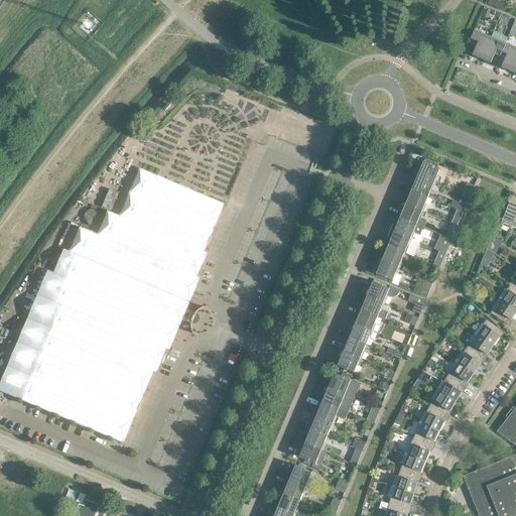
[(497,0),(494,7),(502,10),(505,3),(497,0)]
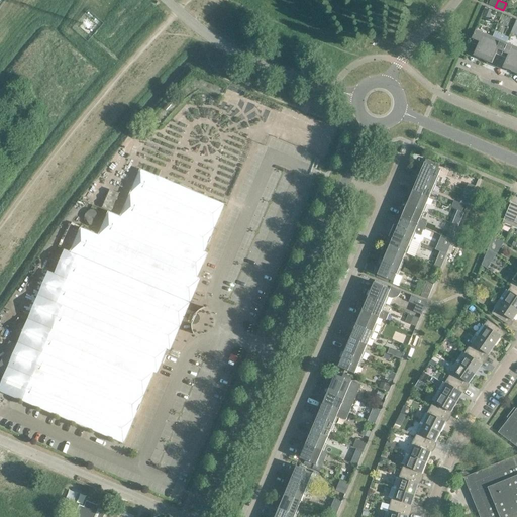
[(486,8),(482,15),(489,18),(493,11),(486,8)]
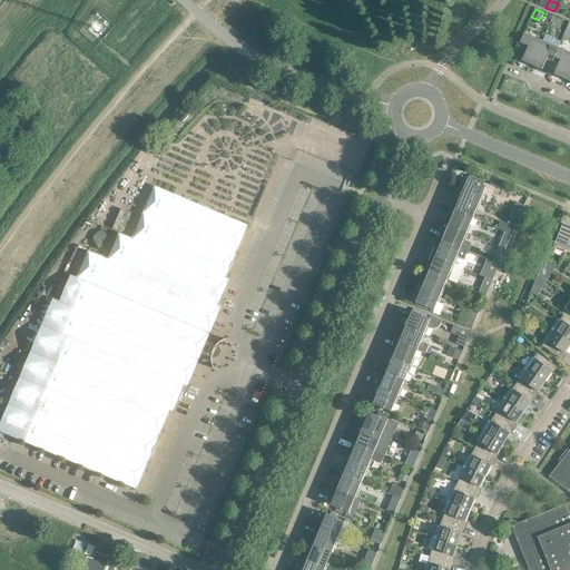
[(542,41),(523,33),(519,43),(521,45),(517,56),(523,58),(521,61),(532,66),(542,41)]
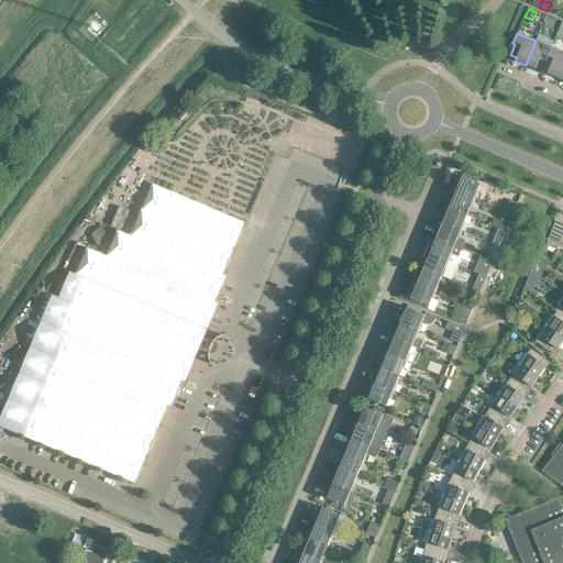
[(551,47),(536,41),(526,65),(536,69),(537,66),(542,68),(551,47)]
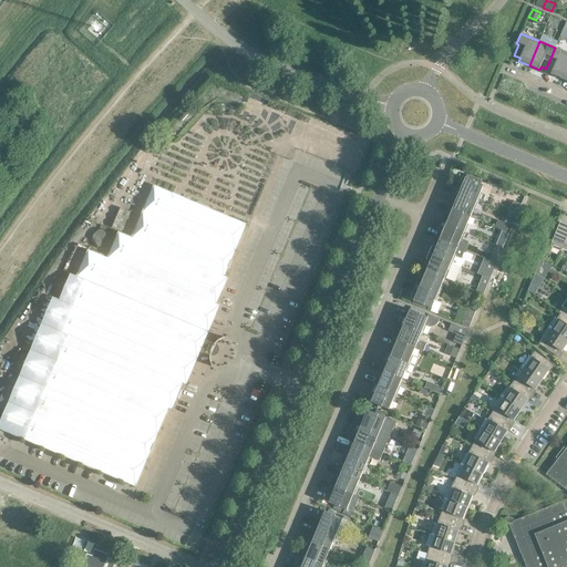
[(566,63),(566,52),(555,48),(546,69),(553,71),(550,74),(560,79),(566,63)]
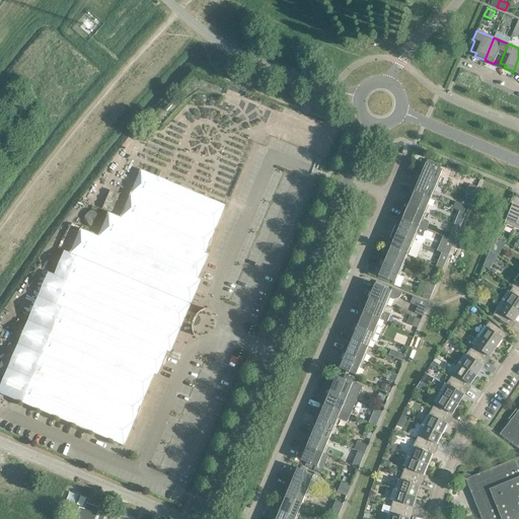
[(419,169),(416,175),(438,184),(441,177),(439,177),(442,170),(436,167),(437,164),(427,160),(423,171),(419,169)]
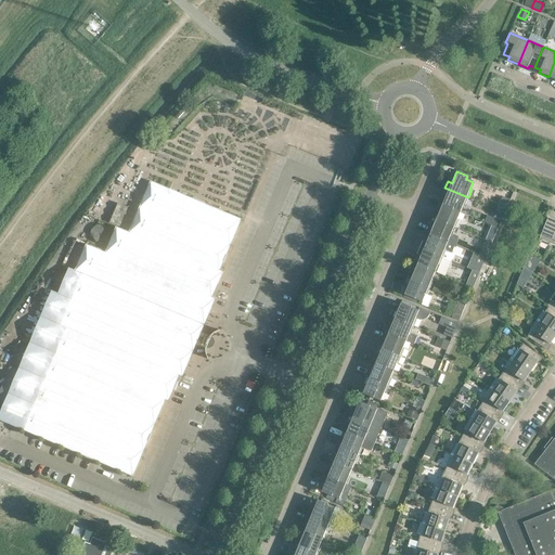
[(51,291),(0,412),(0,420),(132,476),(165,400),(168,401),(179,375),(182,377),(194,348),(206,349),(206,345),(208,338),(211,336),(203,327),(215,299),(213,297),(222,272),(220,270),(241,219),(151,181),(129,232),(116,227),(105,253),(86,244),(75,270),(68,268),(57,294),(51,291)]
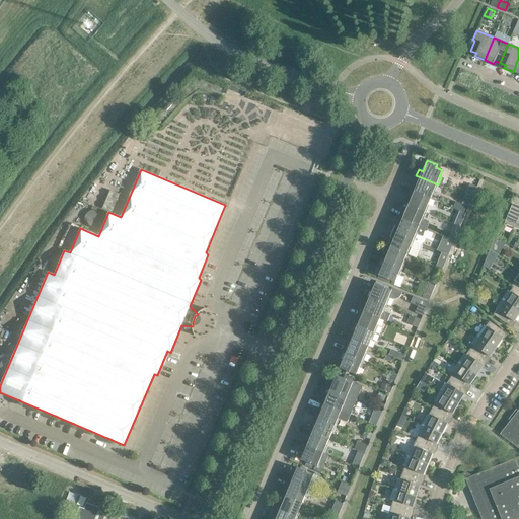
[(438,184),(416,175),(413,181),(418,183),(414,192),(431,198),(433,192),(435,192),(438,184)]
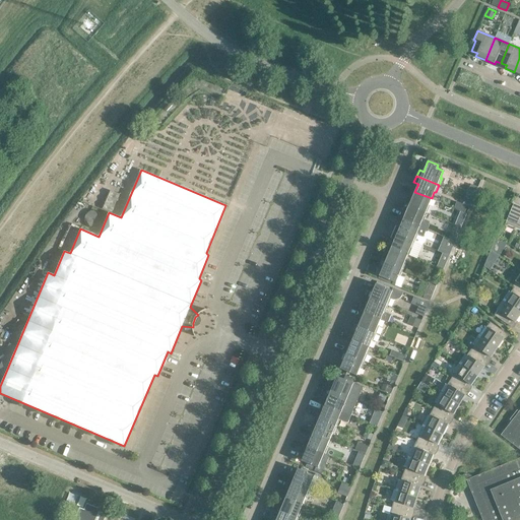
[(432,198),(414,192),(411,199),(407,198),(404,204),(427,213),(430,206),(429,205),(432,198)]
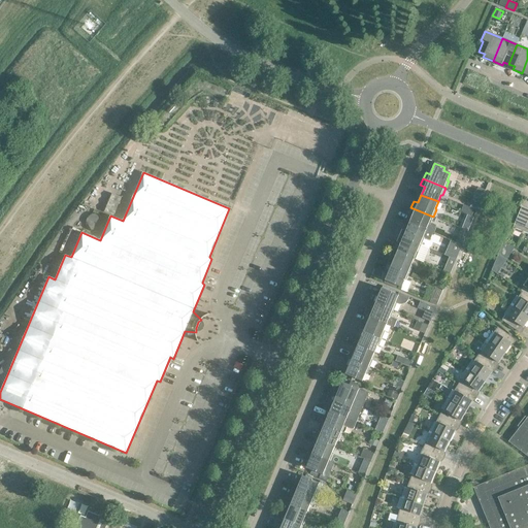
[(463,204),(461,211),(467,213),(469,207),(463,204)]
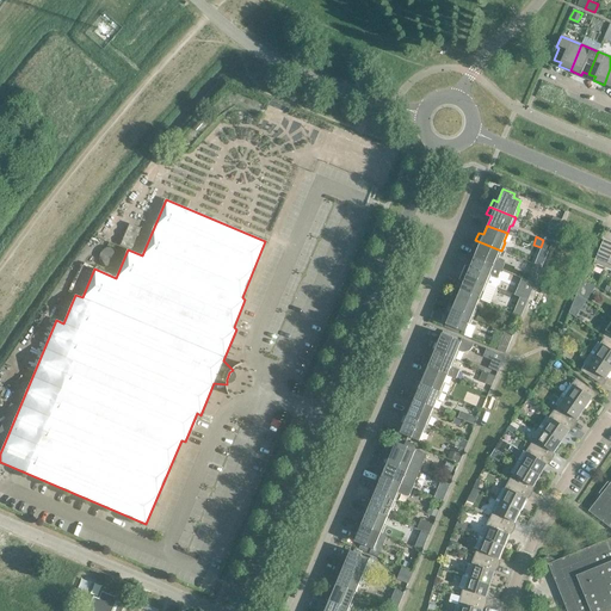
[(501,251),(475,240),(473,247),(477,250),(474,258),(493,266),(500,270),(504,261),(498,259),(501,251)]
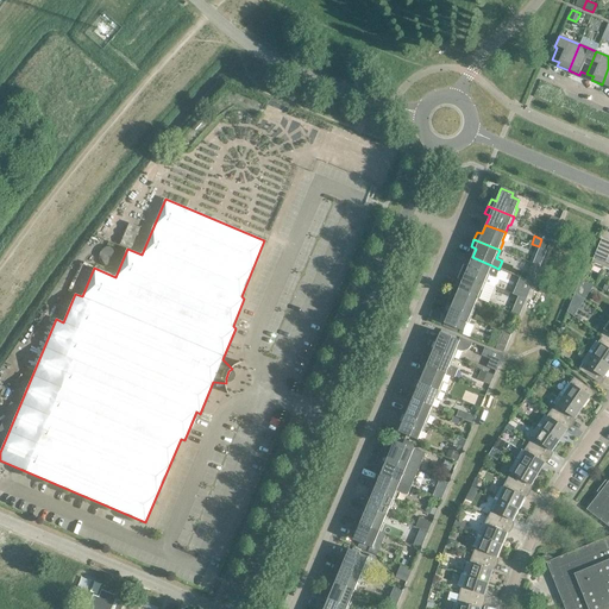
[(591,263),(604,268),(608,256),(608,242),(602,239),(591,263)]
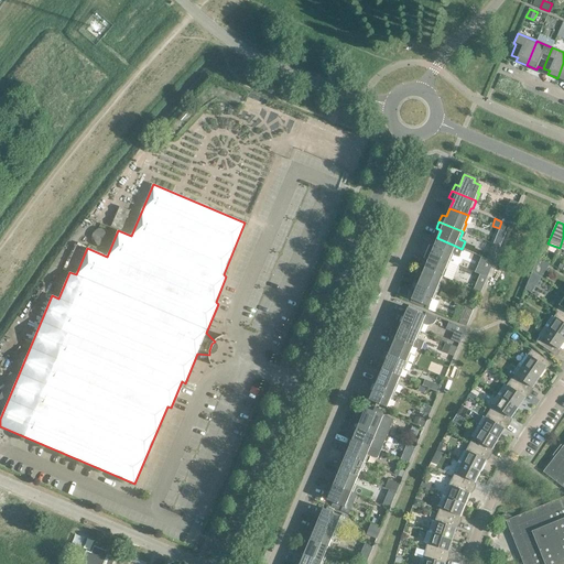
[(455,246),(437,238),(433,247),(429,245),(426,251),(449,262),(453,255),(452,253),(455,246)]
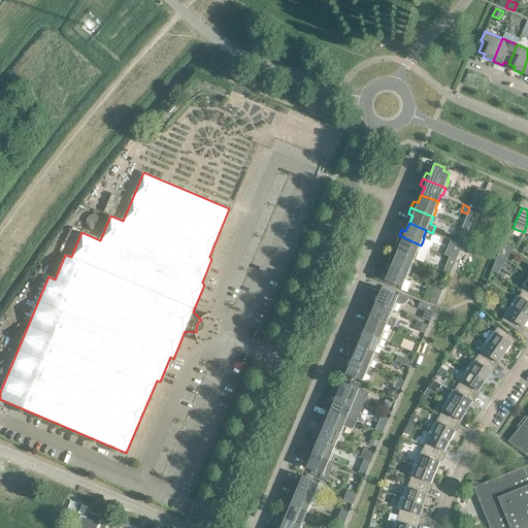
[(460,228),(458,235),(465,238),(468,231),(460,228)]
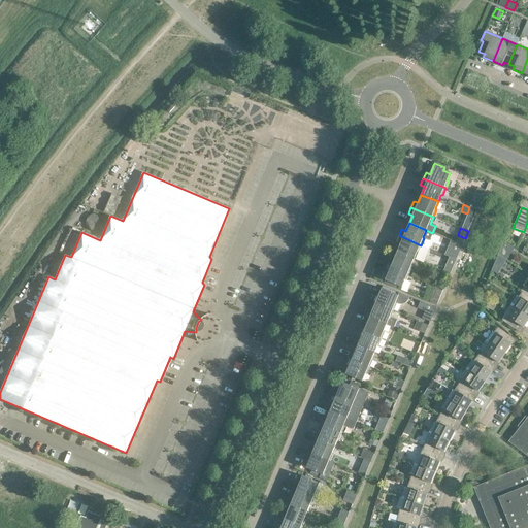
[(421,245),(399,235),(396,242),(400,243),(397,252),(414,259),(417,252),(419,253),(421,245)]
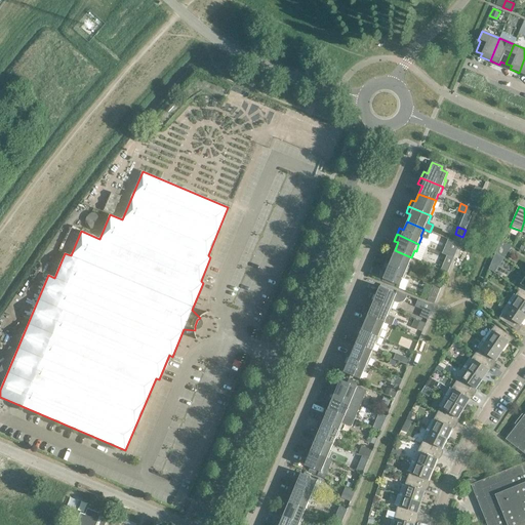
[(447,239),(442,253),(453,258),(459,244),(447,239)]
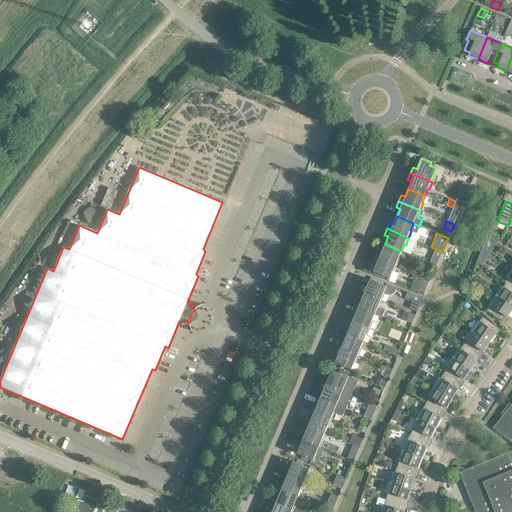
[(401,251),(385,244),(382,252),(378,250),(375,256),(397,265),(400,258),(398,258),(401,251)]
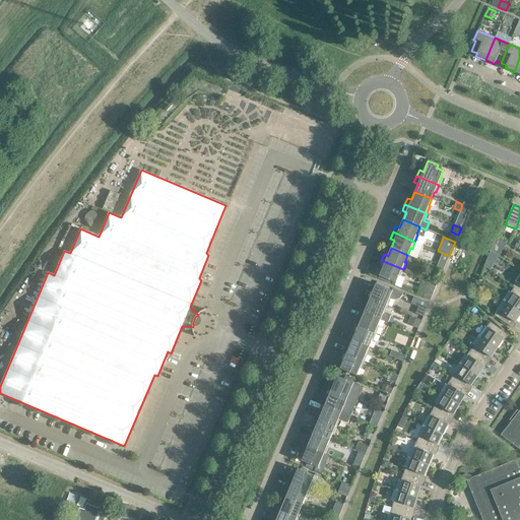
[(493,248),(492,250),(499,256),(501,253),(493,248)]
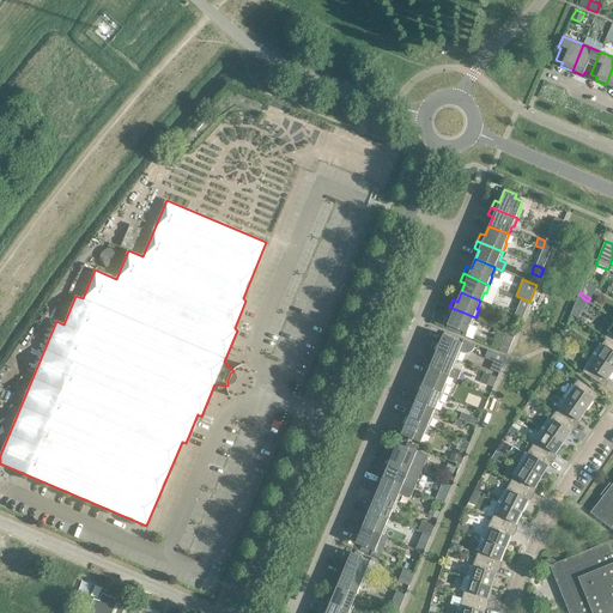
[(578,296),(571,314),(577,319),(589,302),(578,296)]
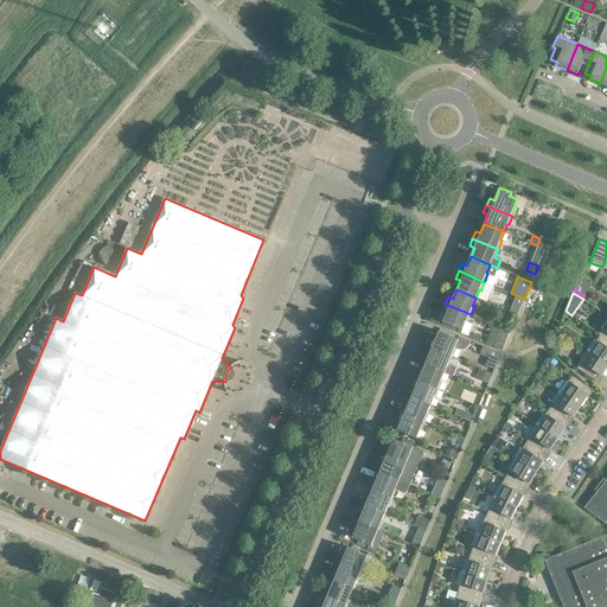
[(471,314),(445,304),(441,311),(447,313),(442,323),(461,331),(465,323),(467,323),(471,314)]
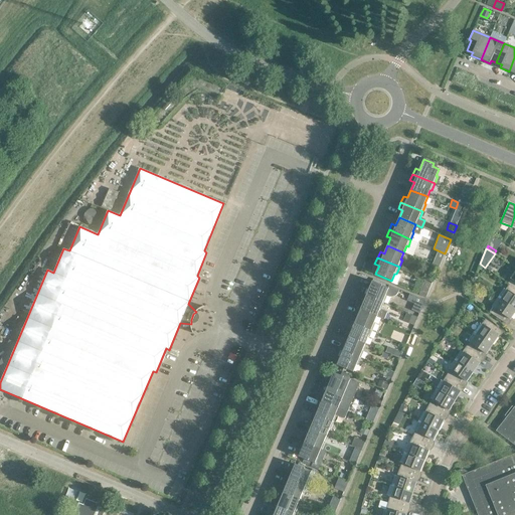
[(435,259),(433,265),(439,267),(442,262),(435,259)]
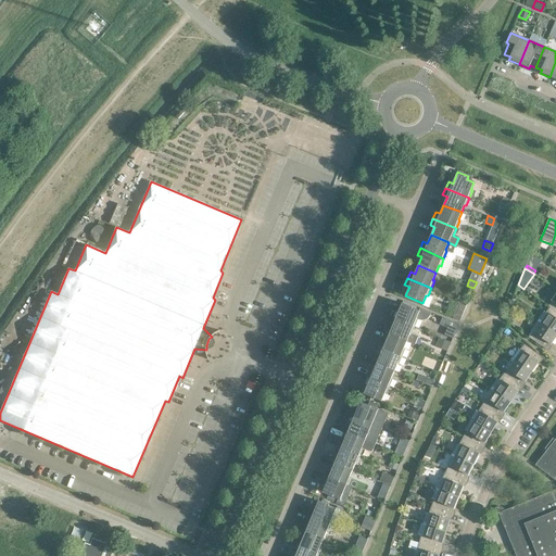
[(394,311),(391,317),(415,327),(417,320),(418,320),(420,321),(422,321),(427,319),(429,318),(430,316),(431,313),(420,308),(419,311),(402,303),(399,312),(394,311)]
